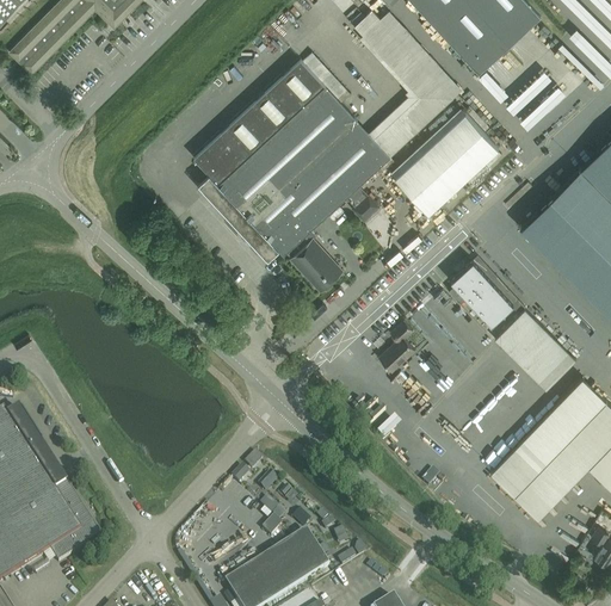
[(0,0),(0,25),(24,0),(0,0)]
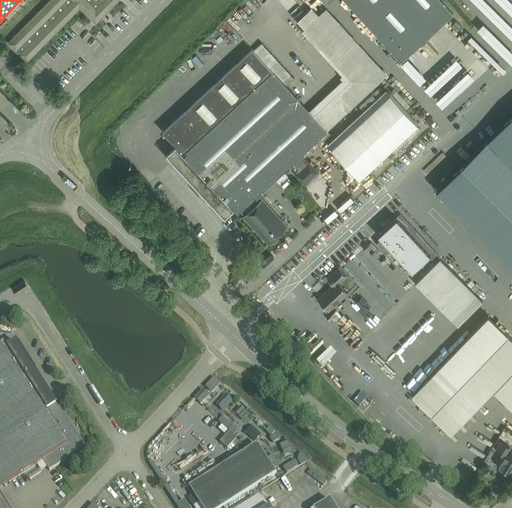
[(55,0),(9,47),(26,65),(80,11),(95,26),(121,0),(55,0)]
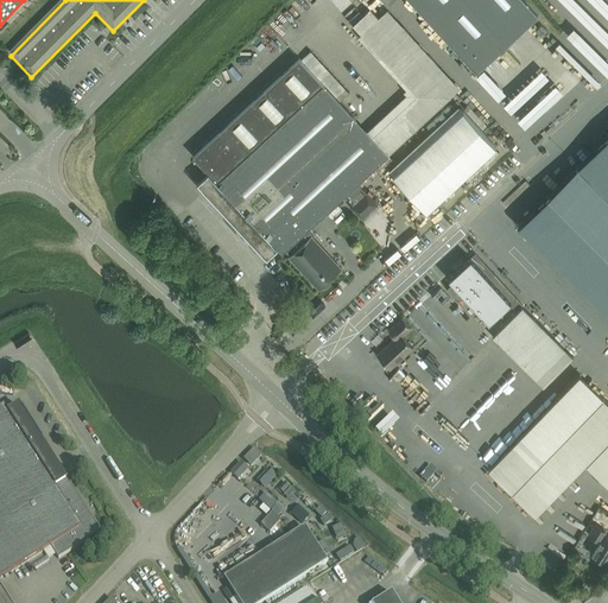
[(538,20),(518,0),(404,0),(476,77),(538,20)]
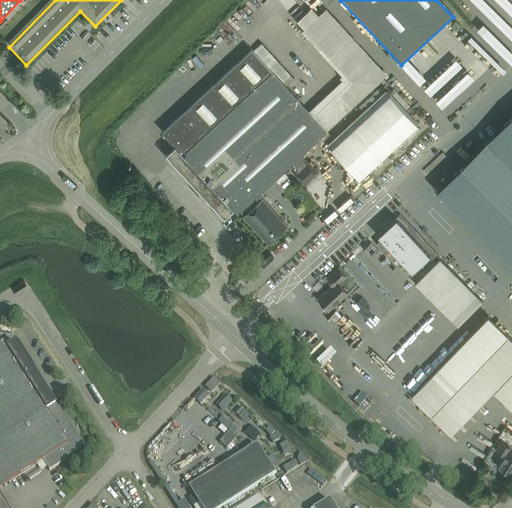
[(211,44),(206,49),(219,62),(224,58),(211,44)]
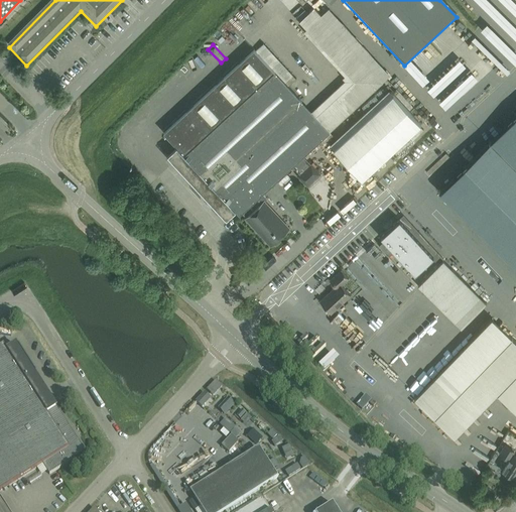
[(295,174),(306,164),(337,136),(333,132),(330,135),(253,52),(163,136),(176,150),(167,158),(226,223),(235,214),(239,218),(241,216),(258,201),(291,169),(295,174)]
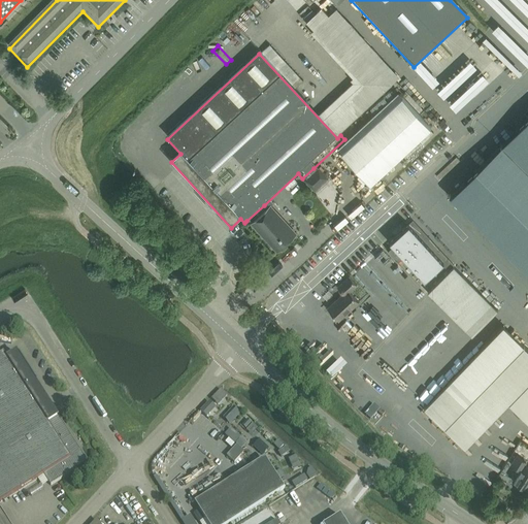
[(191,66),(196,72),(205,65),(201,59),(191,66)]
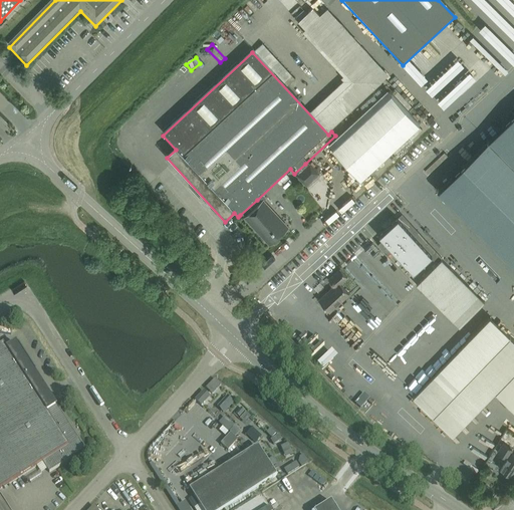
[(181,79),(191,71),(185,64),(175,73),(181,79)]
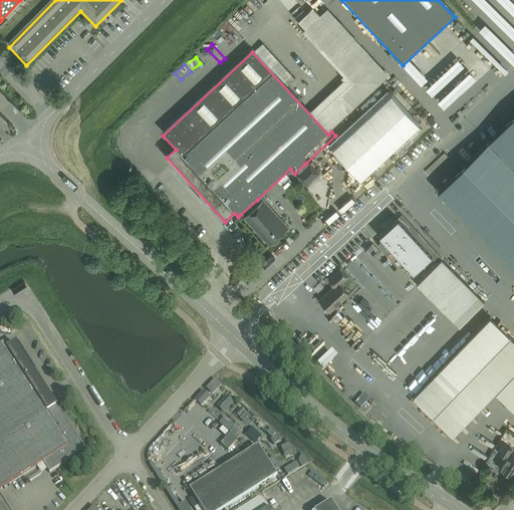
[(195,81),(203,76),(199,70),(192,75),(195,81)]
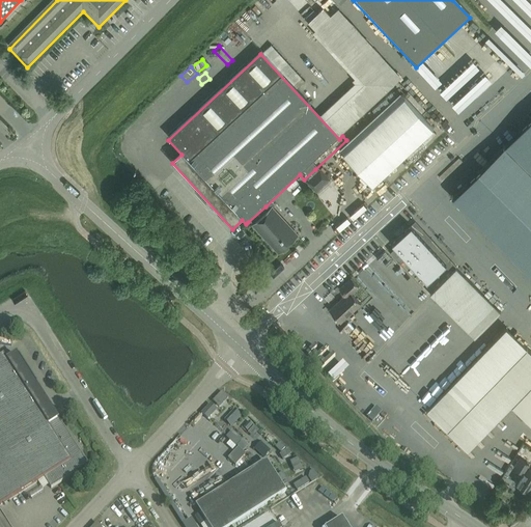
[(400,95),(339,153),(372,188),(434,132),(400,95)]
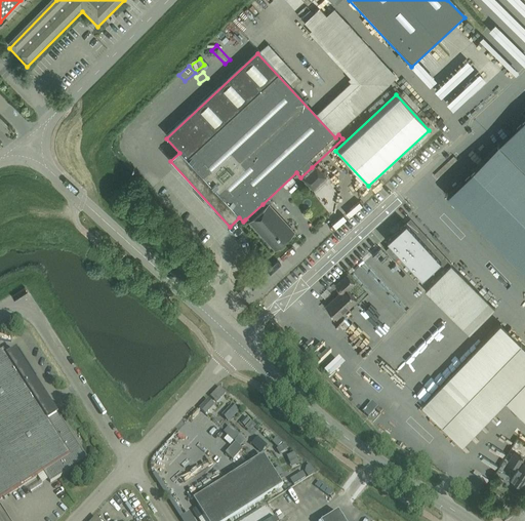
[(524,120),(450,196),(524,276),(524,120)]
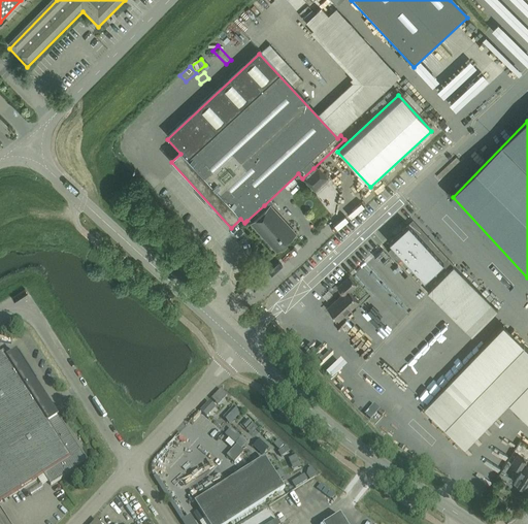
[(128,130),(120,138),(127,146),(136,139),(128,130)]
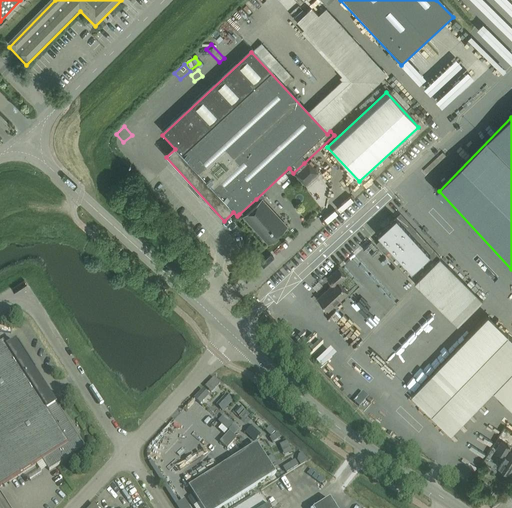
[(317,176),(304,163),(293,173),(297,177),(299,176),(307,185),(317,176)]
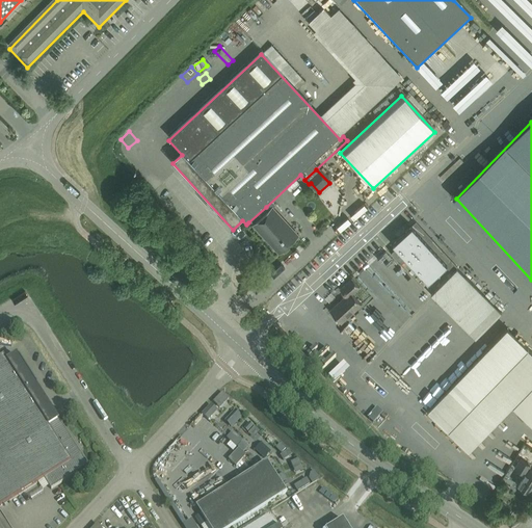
[(266,207),(248,222),(254,229),(253,229),(278,257),(297,240),(271,212),(266,207)]
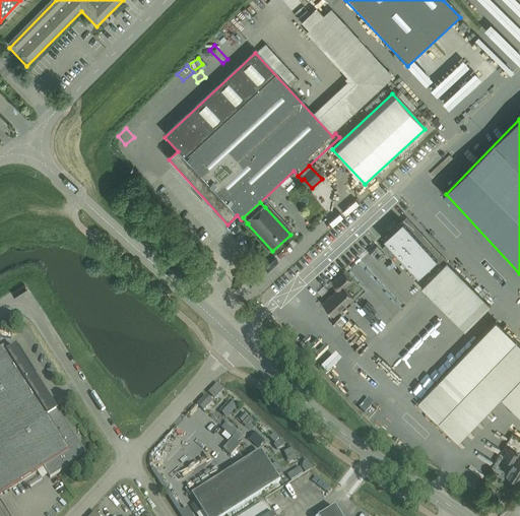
[(436,262),(411,236),(402,226),(384,242),(417,278),(436,262)]
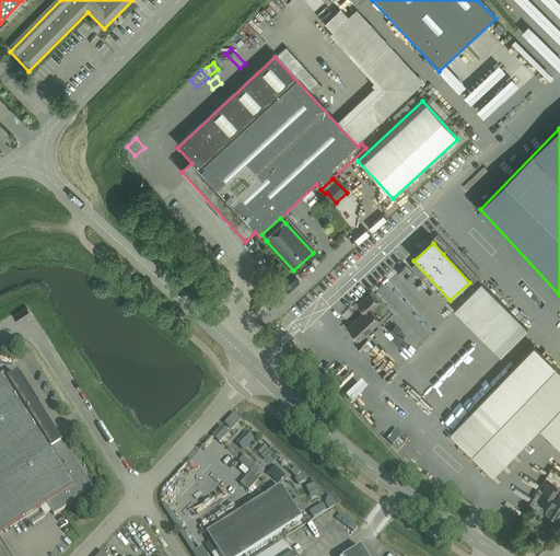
[(480,287),(453,314),(500,361),(527,334),(480,287)]
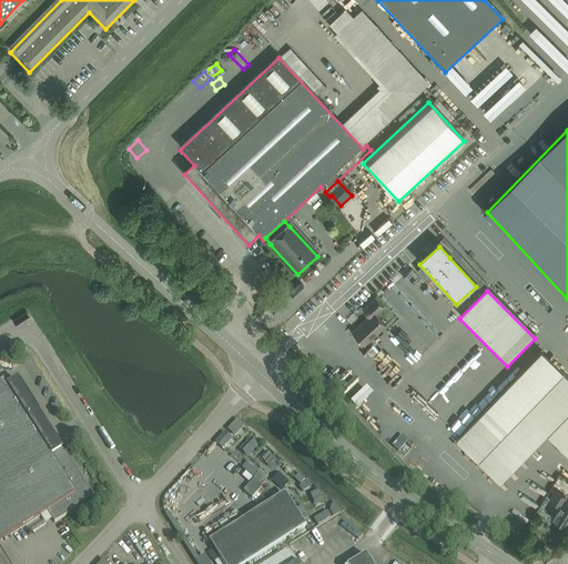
[(364,350),(386,330),(376,319),(384,311),(375,302),(363,313),(369,320),(352,336),(364,350)]
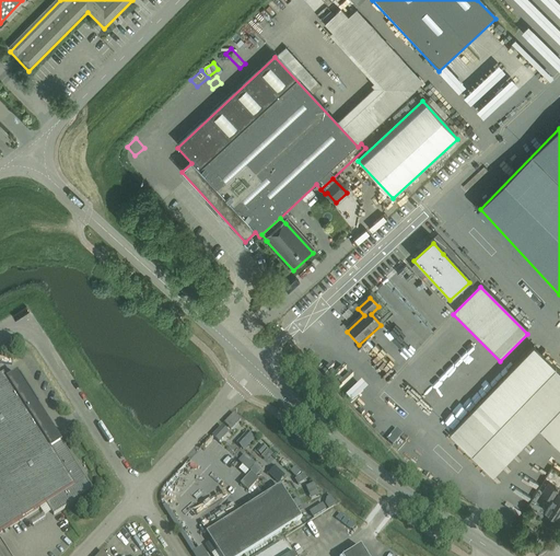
[(434,321),(440,326),(445,321),(440,314),(434,321)]
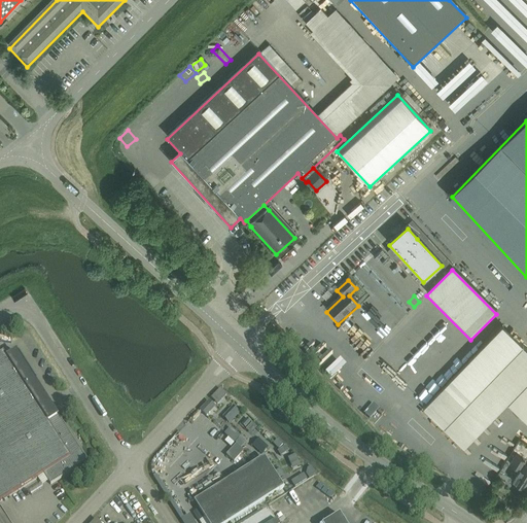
[(379,340),(388,329),(369,312),(359,322),(379,340)]
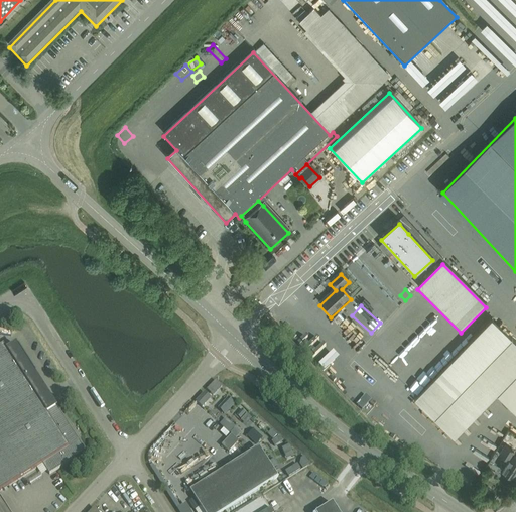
[(515,345),(492,322),(414,402),(454,440),(496,397),(515,415),(515,345)]
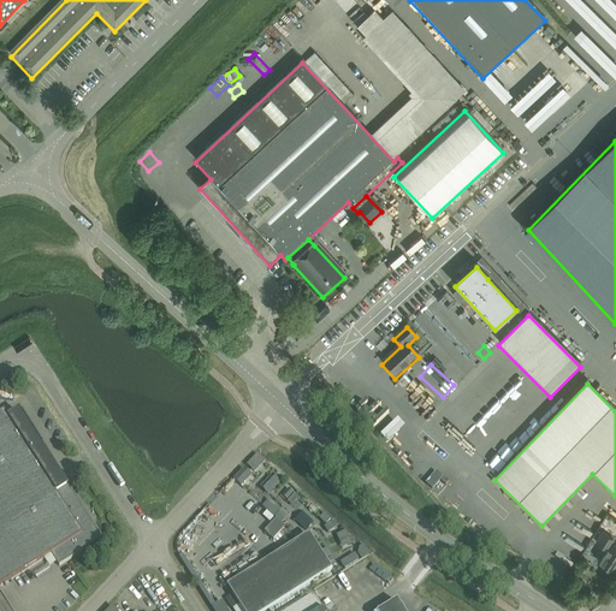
[(4,416),(0,419),(0,591),(51,559),(59,571),(99,545),(100,540),(67,490),(66,491),(40,451),(41,450),(42,451),(43,451),(23,419),(22,420),(23,421),(22,421),(18,417),(9,423),(4,416)]
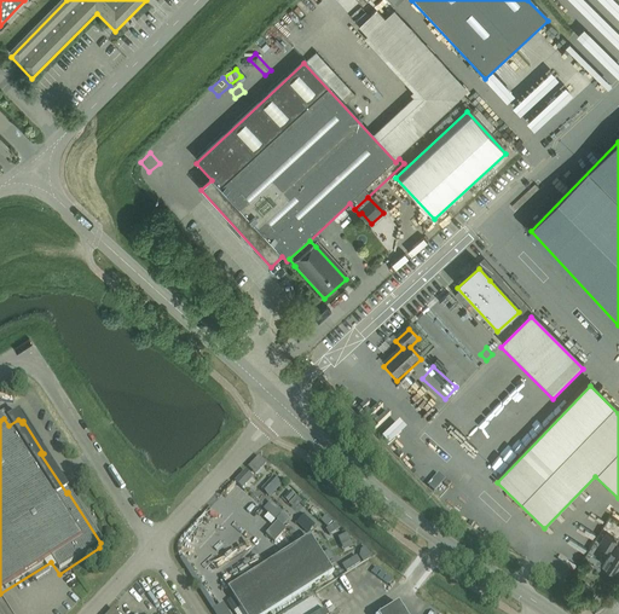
[(294,500),(288,508),(294,514),(301,505),(294,500)]
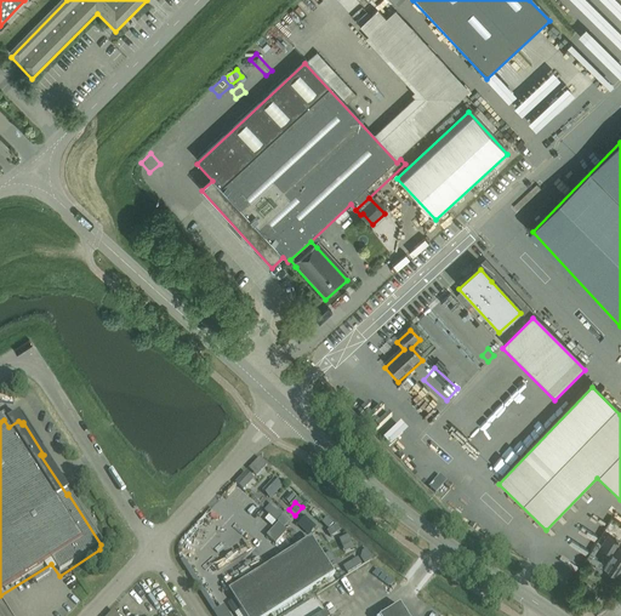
[(339,540),(342,546),(347,542),(337,526),(328,532),(335,542),(339,540)]
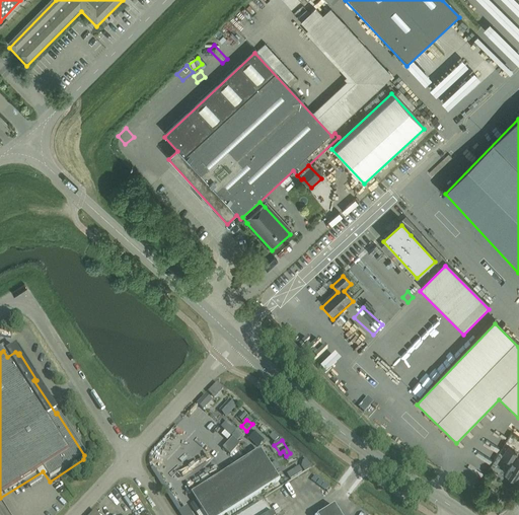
[(518,481),(518,463),(515,461),(517,458),(516,457),(517,456),(512,452),(511,454),(507,451),(501,460),(510,466),(504,477),(516,486),(518,481)]
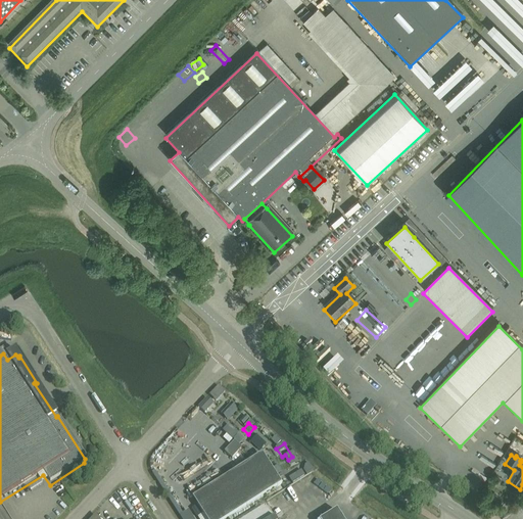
[(234,518),(282,488),(267,465),(197,509),(203,518),(234,518)]
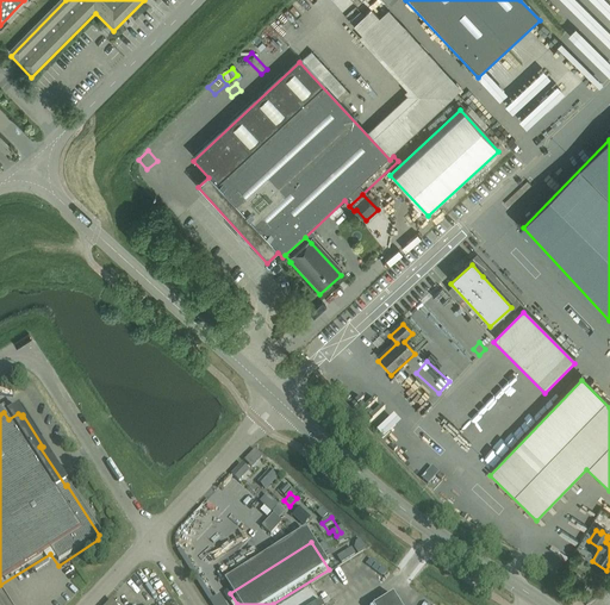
[(350,560),(361,553),(359,548),(347,554),(350,560)]
